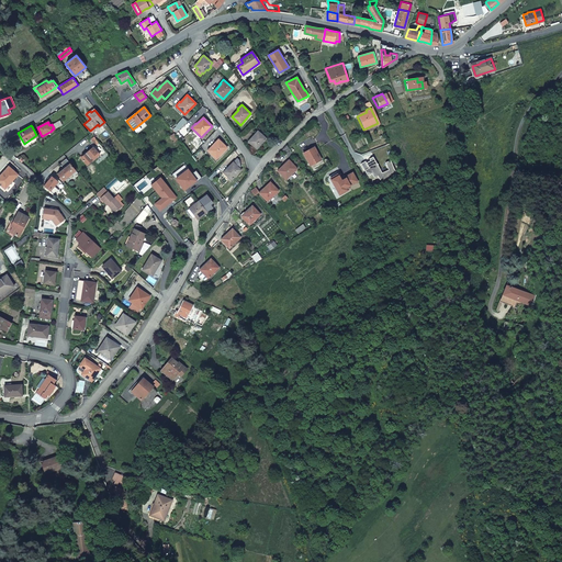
[(266,138),(257,131),(253,136),(248,142),(257,148),(266,138)]
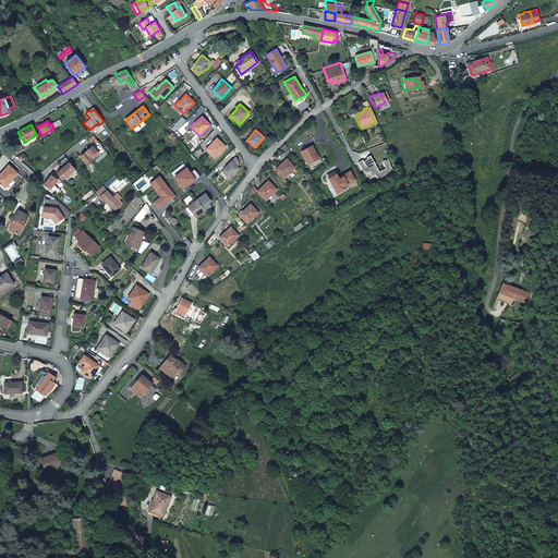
[(206,149),(215,158),(226,146),(217,138),(210,145),(209,144),(206,149)]
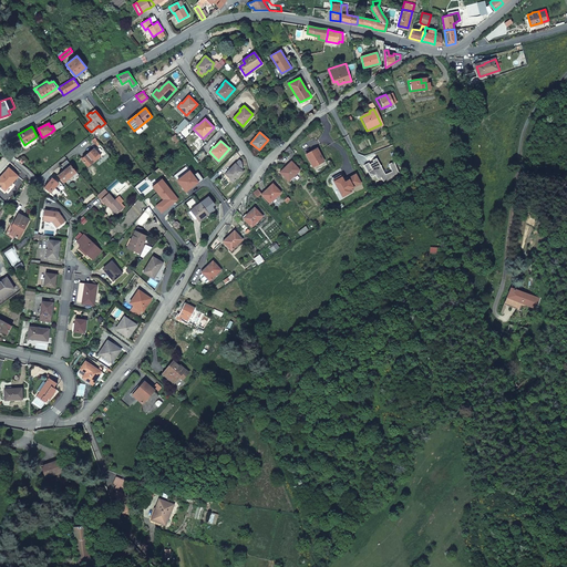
[(288,161),(294,156),(286,146),(281,152),(288,161)]
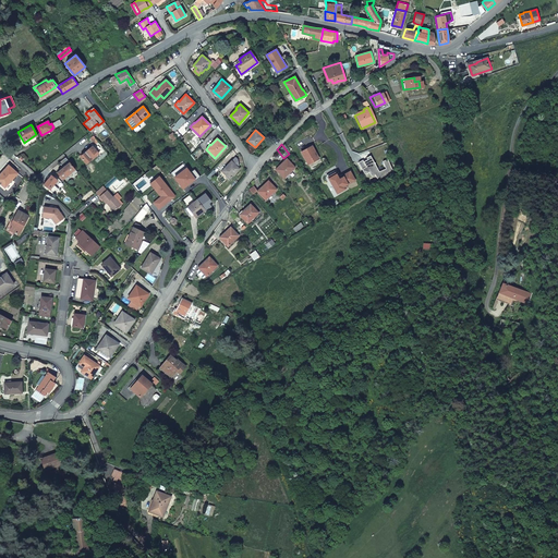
[(98,153),(92,146),(80,156),(83,159),(85,162),(91,159),(98,153)]
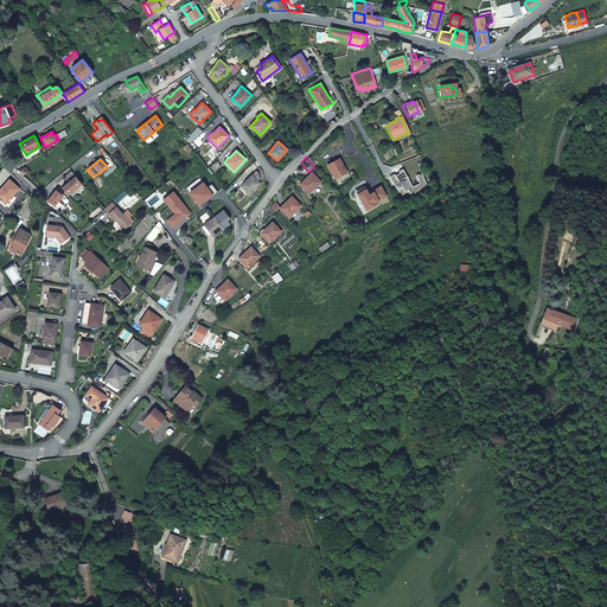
[(343,173),(336,160),(324,166),(331,179),(343,173)]
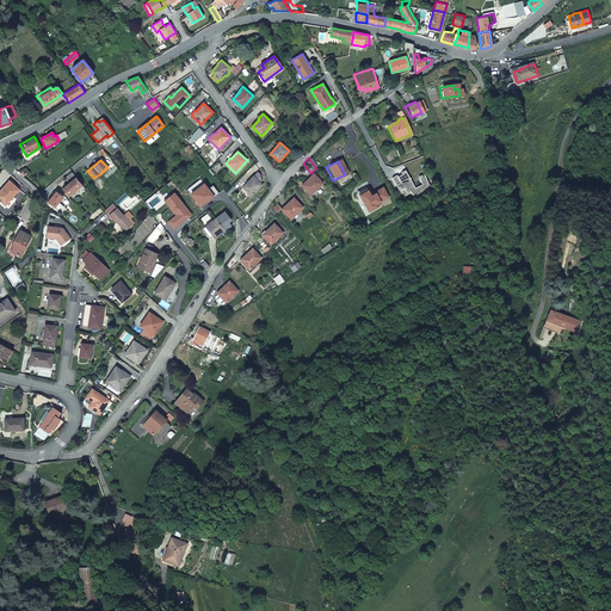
[(68,197),(82,185),(72,172),(65,179),(69,184),(62,190),(68,197)]
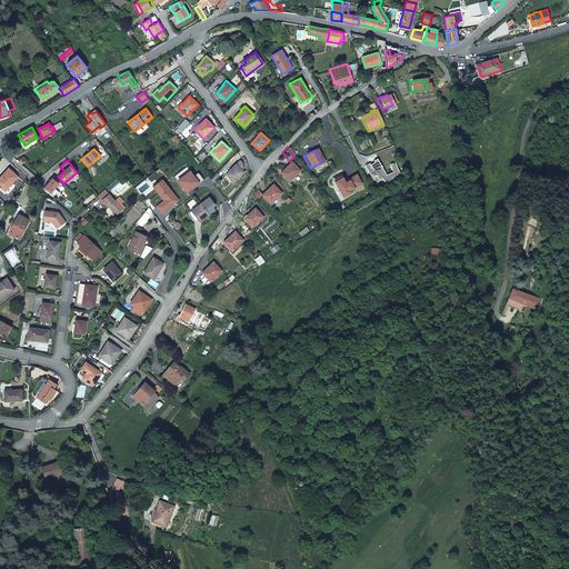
[(287,182),(299,171),(290,161),(286,166),(287,167),(279,173),(287,182)]
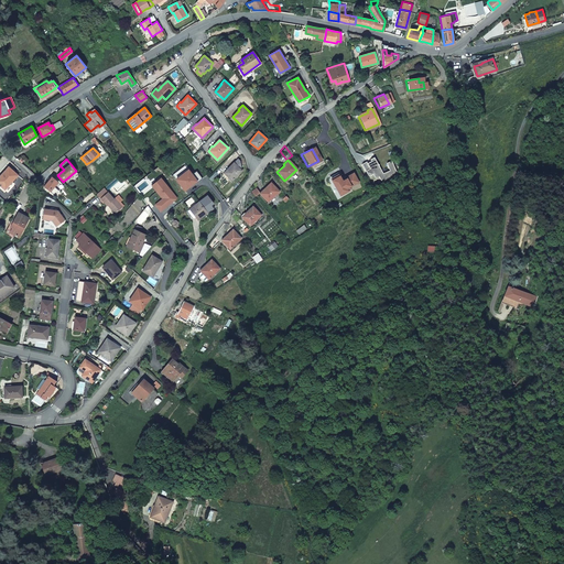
[(242,170),(234,162),(229,169),(228,169),(225,173),(234,181),(242,170)]
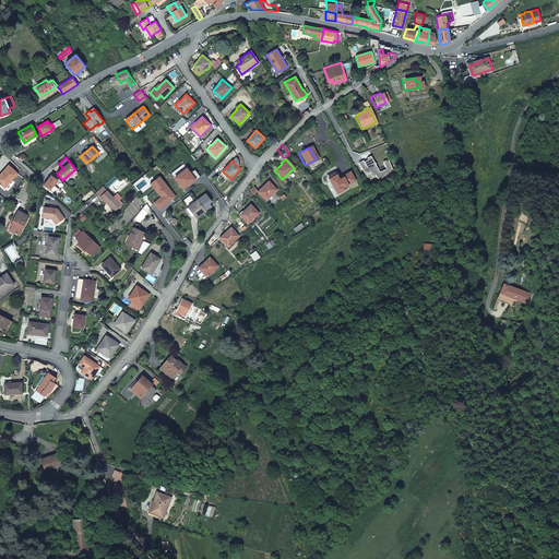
[(332,173),(324,177),(323,178),(325,179),(334,195),(344,190),(343,188),(353,182),(348,174),(341,177),(340,176),(335,179),(332,173)]
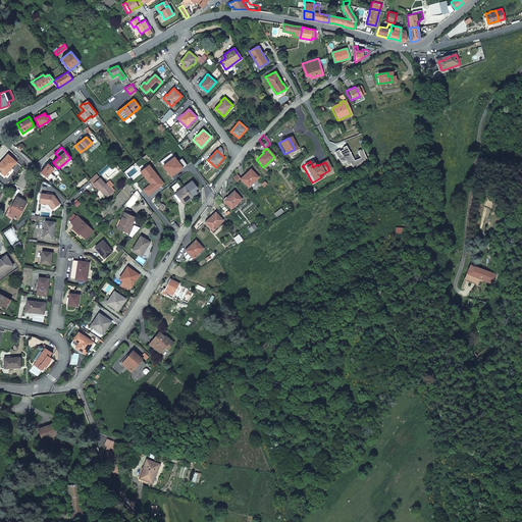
[(44,168),(40,173),(46,178),(50,181),(54,176),(50,173),(54,169),(48,164),(44,168)]
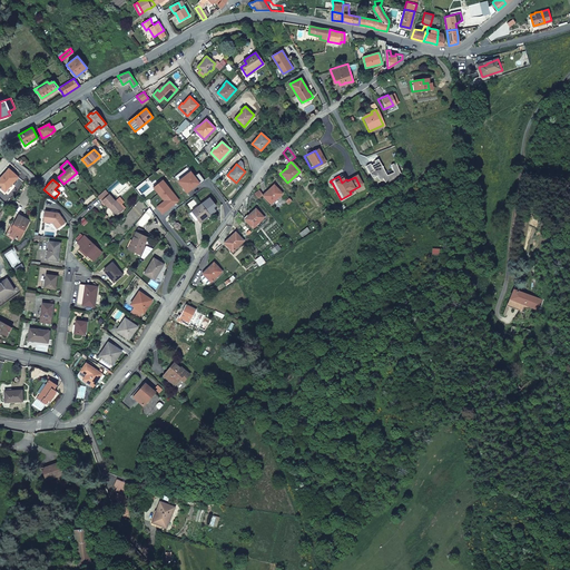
[(263,192),(259,195),(268,204),(279,194),(272,185),(264,193),(263,192)]
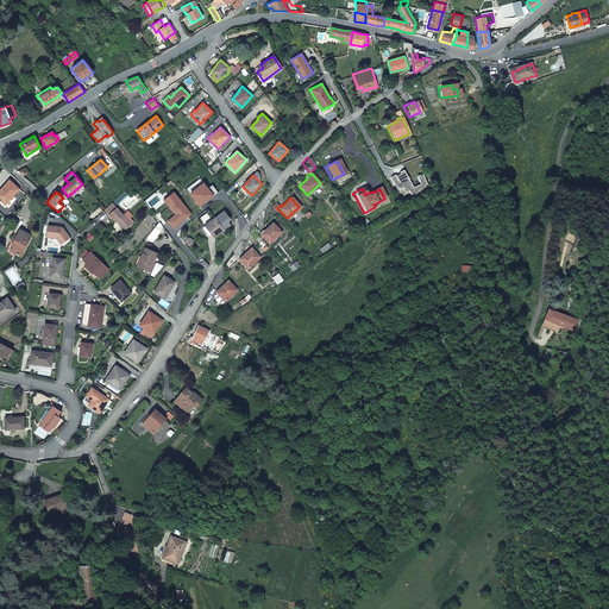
[(123,214),(117,207),(112,202),(105,209),(115,223),(115,221),(117,220),(119,223),(118,223),(124,230),(132,223),(124,213),(123,214)]
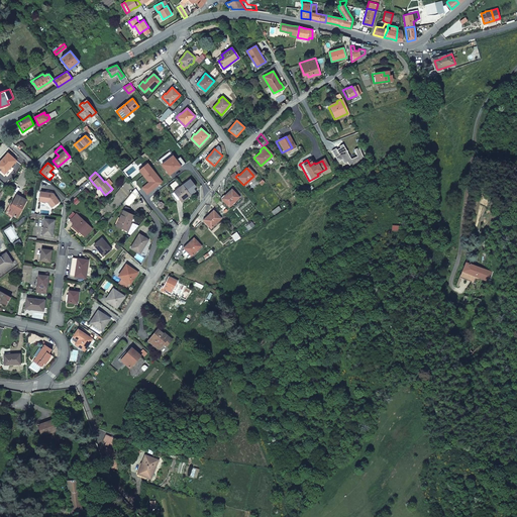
[(175,191),(182,201),(191,195),(183,185),(175,191)]
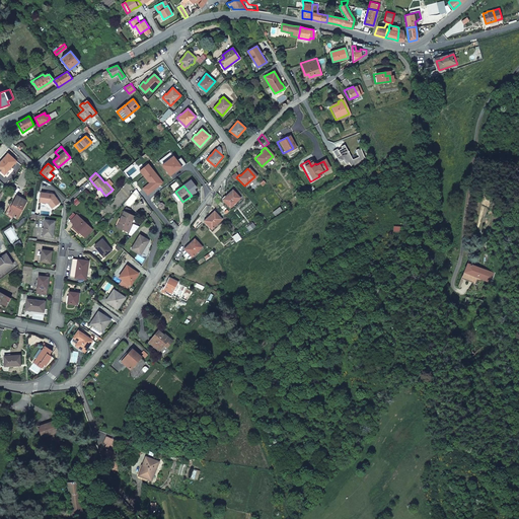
[(224,196),(220,200),(227,208),(237,198),(230,191),(224,197),(224,196)]
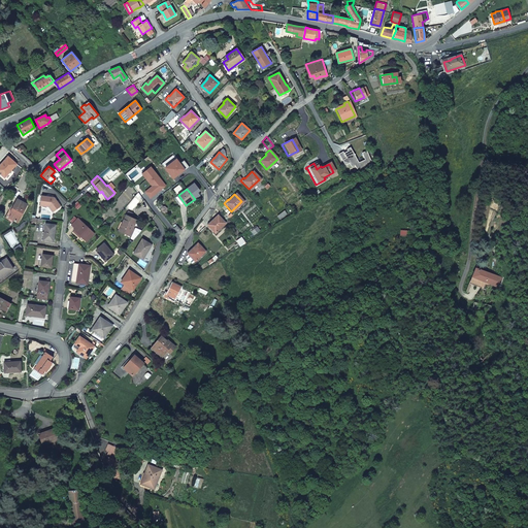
[(40,196),(39,205),(48,207),(53,212),(61,206),(54,198),(40,196)]
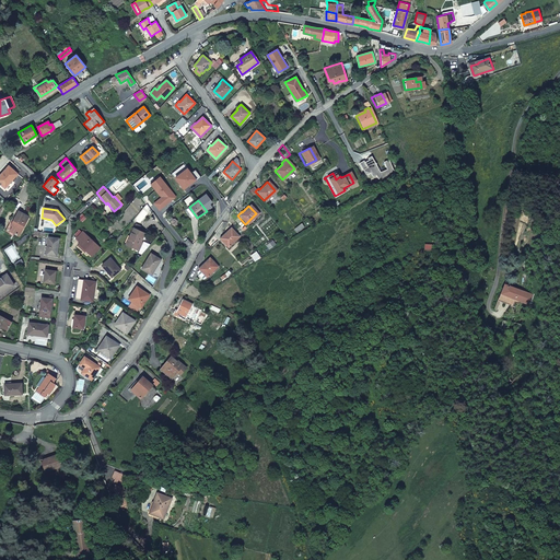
[(12,220),(7,230),(14,233),(19,236),(30,216),(18,210),(12,220)]
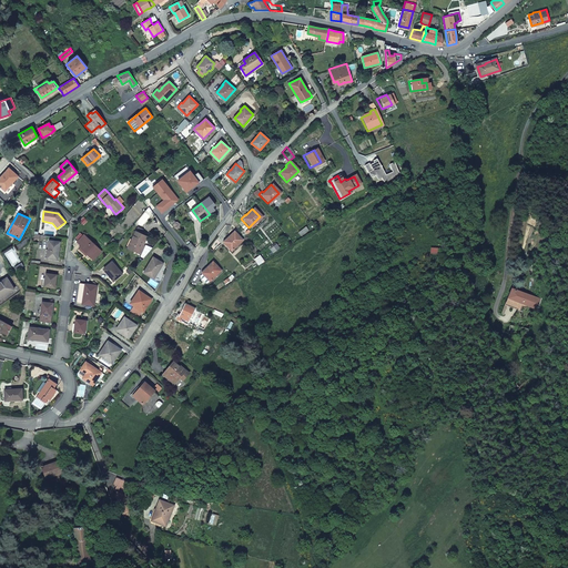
[(141,234),(135,232),(128,249),(138,253),(142,244),(143,245),(148,236),(141,234)]
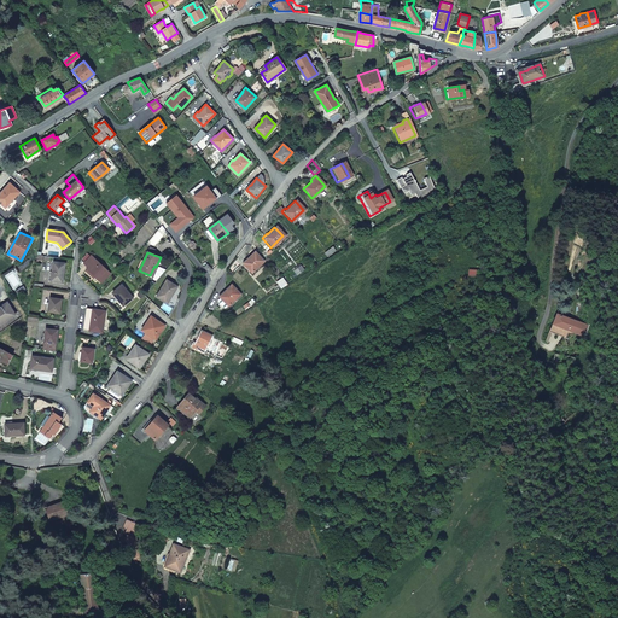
[(245,260),(240,263),(250,273),(262,262),(254,252),(245,261),(245,260)]
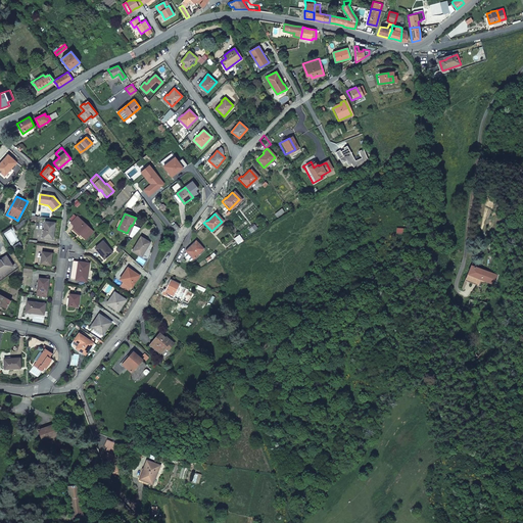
[(93,231),(78,216),(70,222),(75,226),(74,227),(86,238),(93,231)]
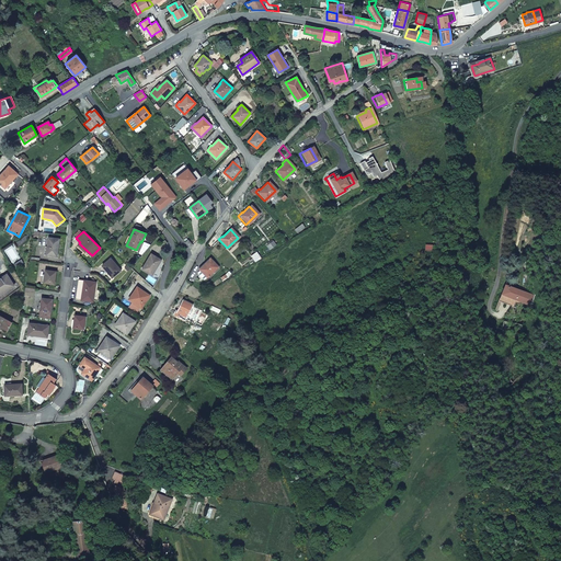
[(57,256),(59,244),(59,240),(48,239),(48,242),(47,255),(57,256)]
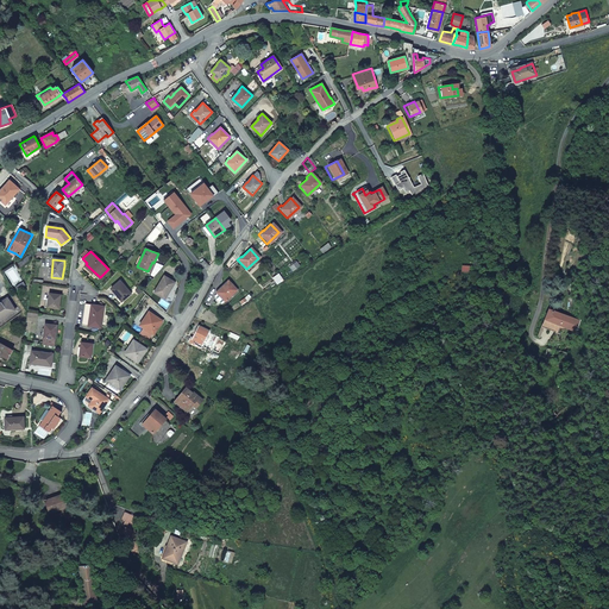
[(165,299),(175,282),(164,275),(155,293),(165,299)]
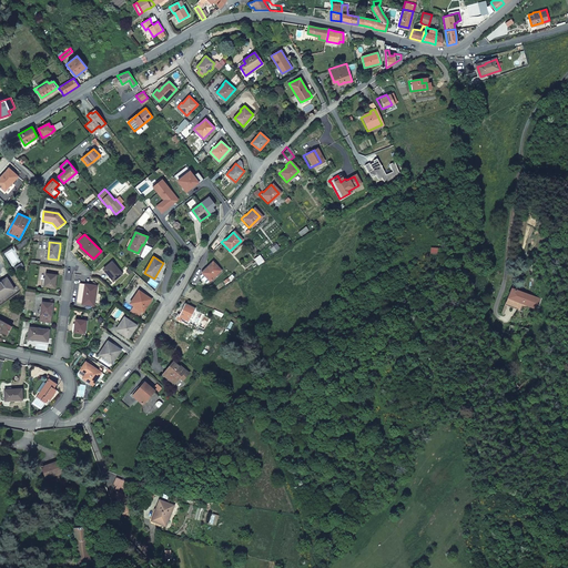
[(105,269),(114,281),(123,274),(114,262),(105,269)]
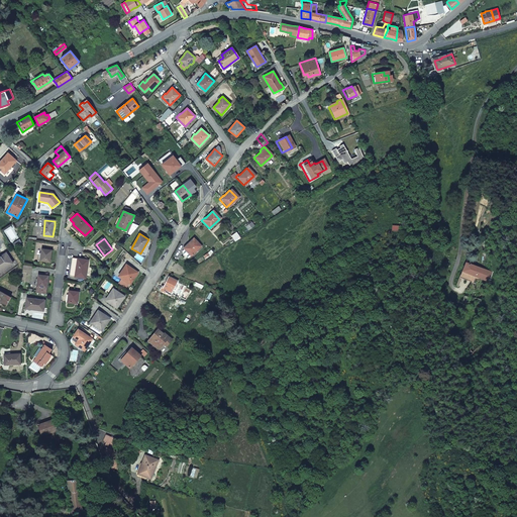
[(185,244),(181,248),(189,256),(199,247),(192,239),(186,245),(185,244)]
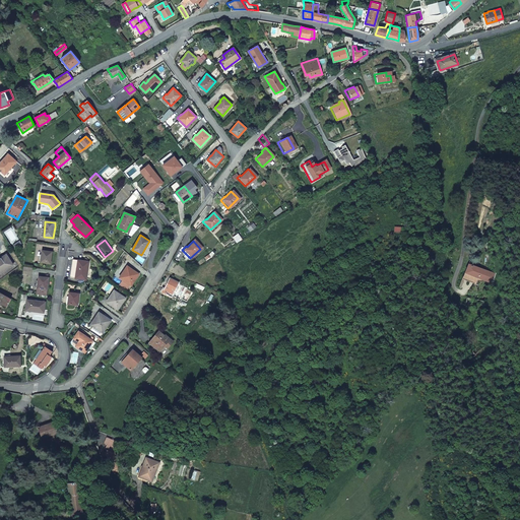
[(50,264),(52,252),(42,251),(41,262),(50,264)]
